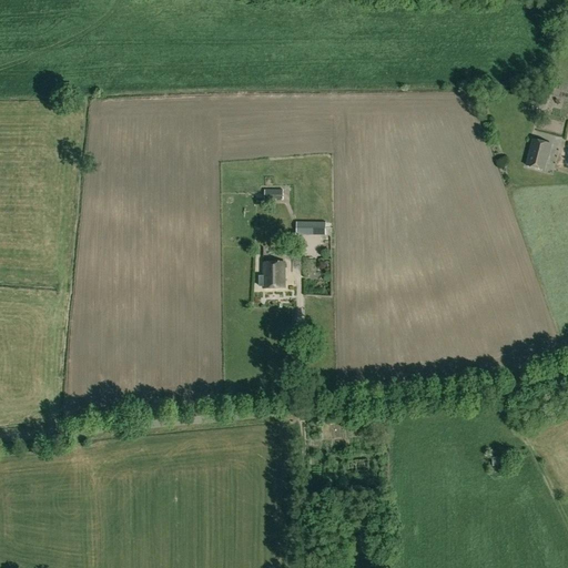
[(530,101),(546,105),(548,98),(534,92),(530,101)]
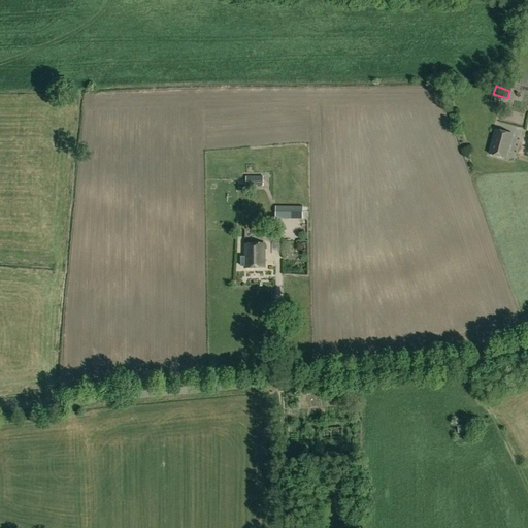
[(509,145),(510,145),(514,135),(496,130),(490,155),(505,159),(509,145)]
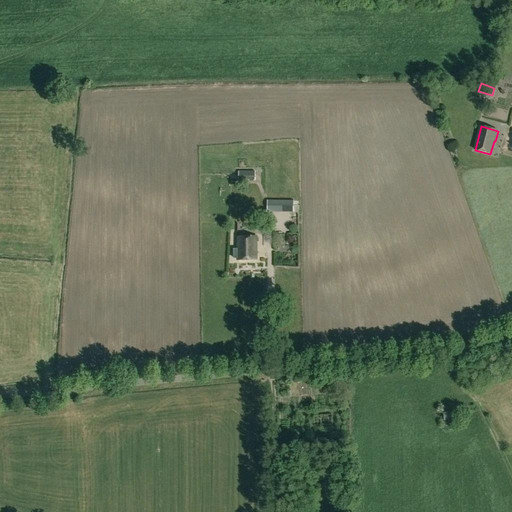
[(257,171),(237,171),(237,185),(245,185),(245,186),(257,186),(257,171)]
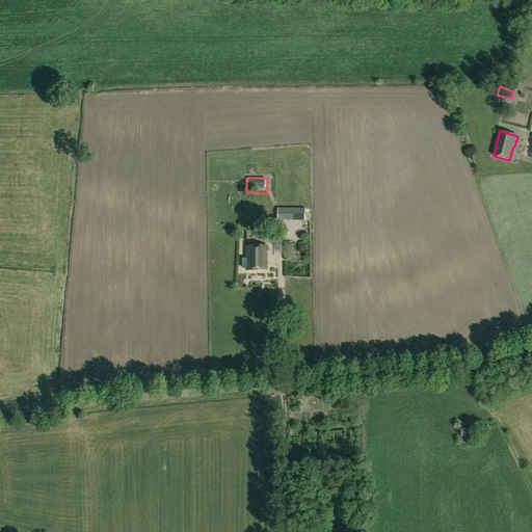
[(277,220),(304,221),(306,209),(277,208),(277,220)]
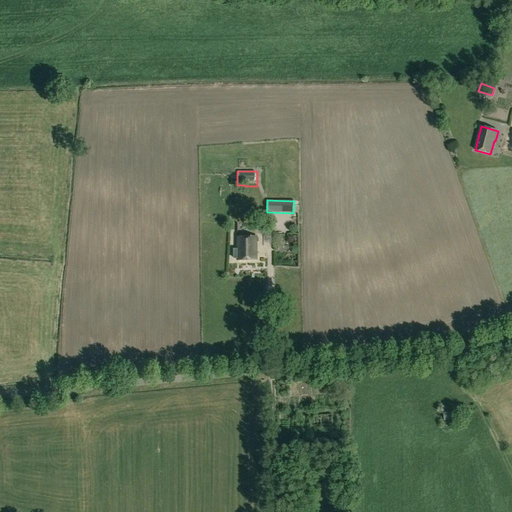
[(236,260),(257,260),(256,237),(238,237),(238,250),(236,250),(236,260)]
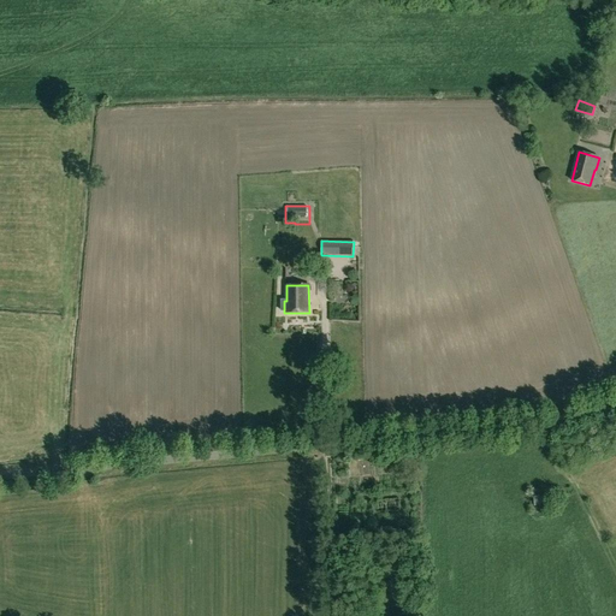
[(33,394),(43,394),(45,381),(34,381),(33,394)]
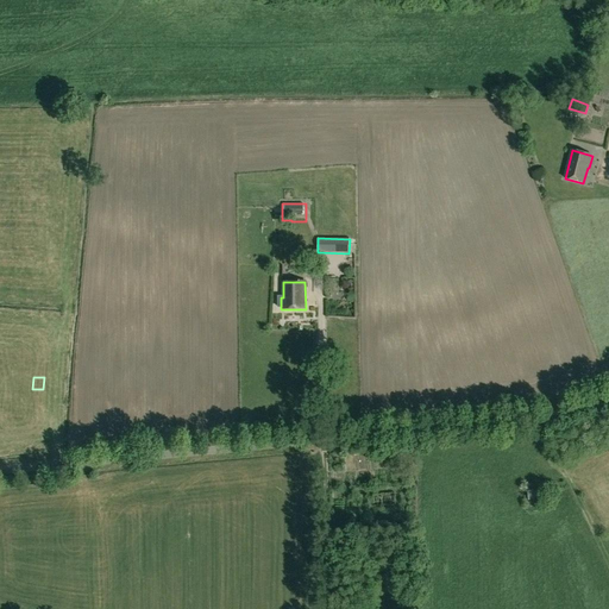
[(527,491),(528,501),(542,500),(541,490),(527,491)]
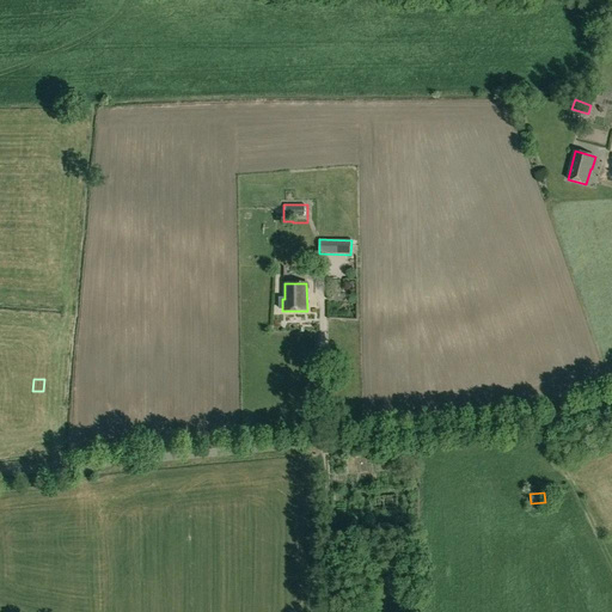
All buildings are outlined.
